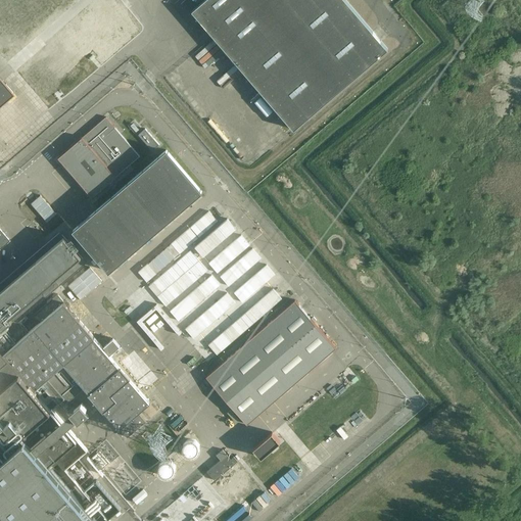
[(0,7),(21,30),(30,22),(25,11),(21,7),(17,0),(18,0),(24,6),(30,6),(37,3),(42,8),(47,5),(48,0),(0,0),(0,7)]
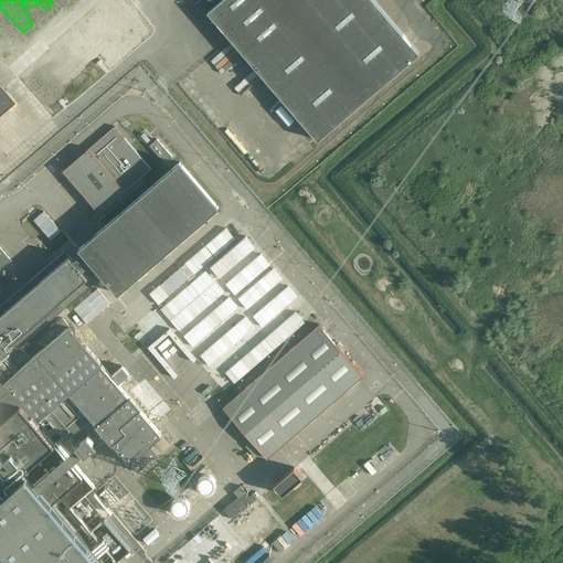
[(42,62),(44,64),(27,73),(16,83),(21,93),(23,92),(34,105),(46,99),(52,95),(59,91),(86,67),(87,67),(95,60),(94,57),(141,16),(139,11),(129,0),(118,0),(107,10),(64,48),(65,50),(42,62)]
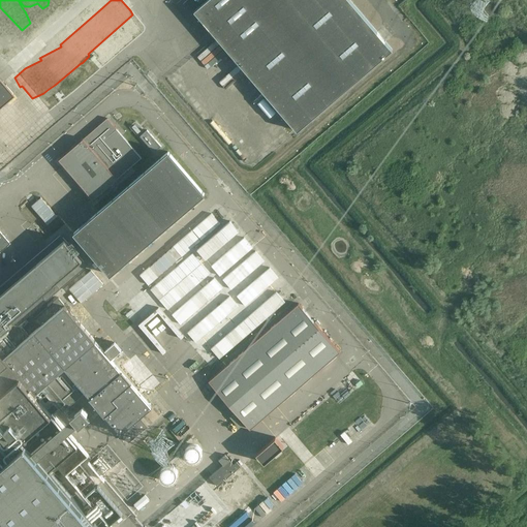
[(390,52),(345,0),(180,0),(174,5),(181,13),(191,26),(198,20),(215,39),(295,132),(390,52)]
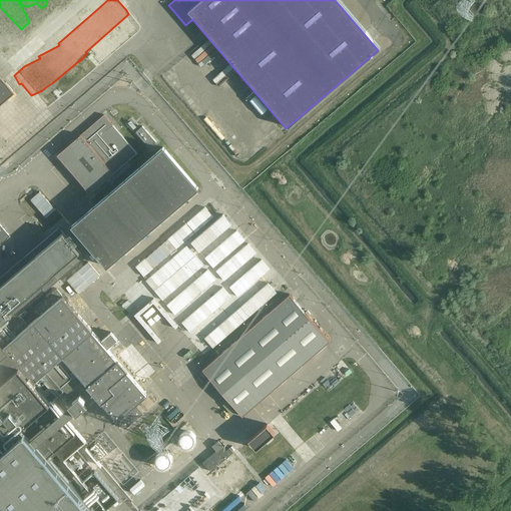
[(0,100),(10,92),(0,80),(0,100)]
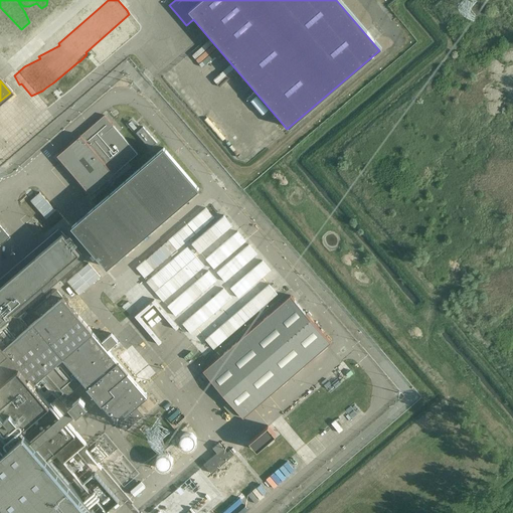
[(252,92),(246,98),(260,112),(266,106),(252,92)]
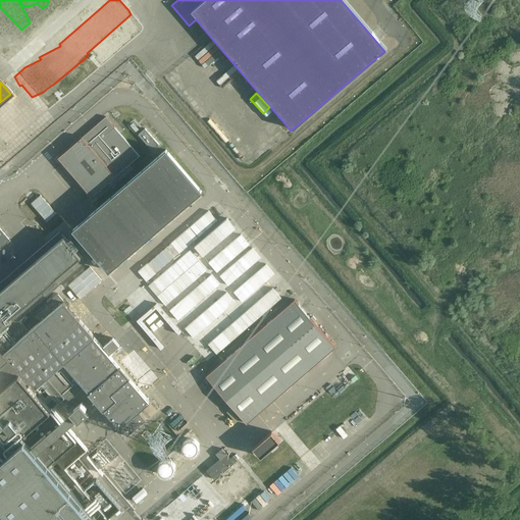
[(90,199),(113,178),(137,158),(103,118),(56,159),(90,199)]
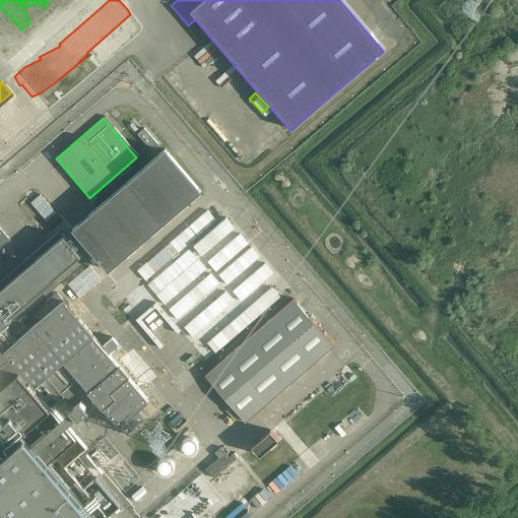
[(128,118),(124,123),(131,129),(134,124),(128,118)]
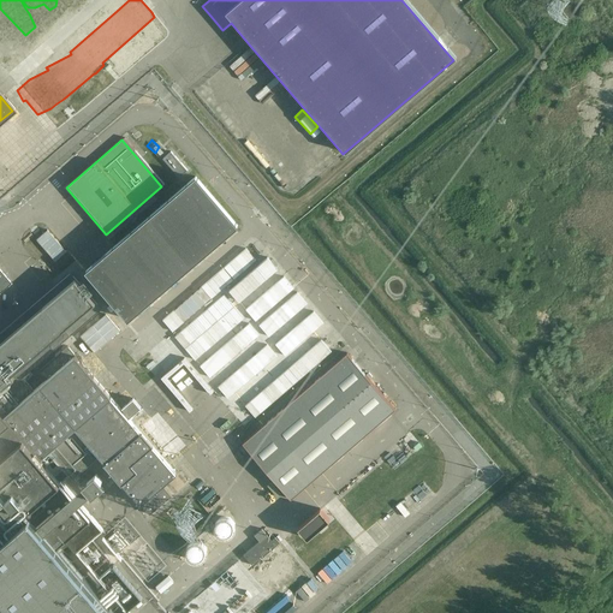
[(160,161),(177,180),(186,173),(168,154),(160,161)]
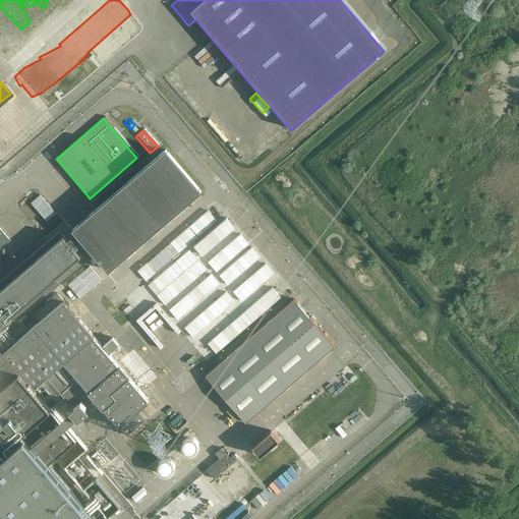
[(163,152),(70,231),(106,273),(198,193),(196,190),(163,152)]
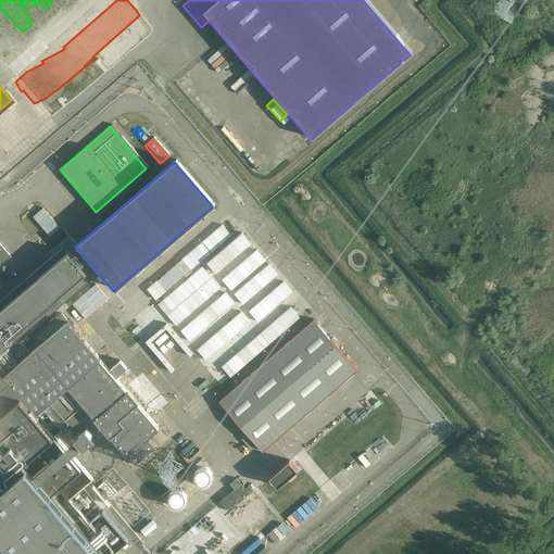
[(126,340),(174,300),(215,348),(228,337),(223,329),(213,337),(199,319),(214,306),(193,281),(248,236),(229,214),(106,317),(126,340)]
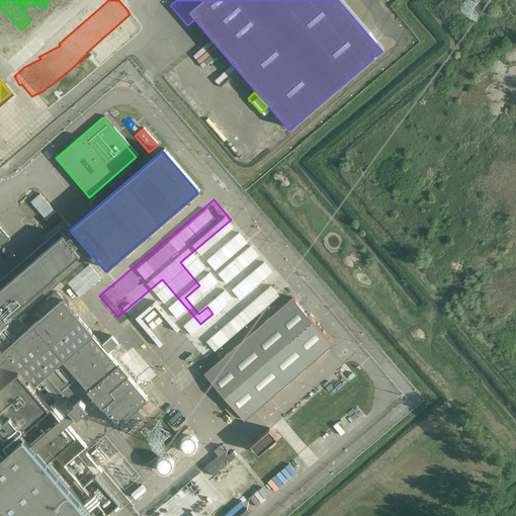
[(0,248),(8,242),(0,232),(0,248)]
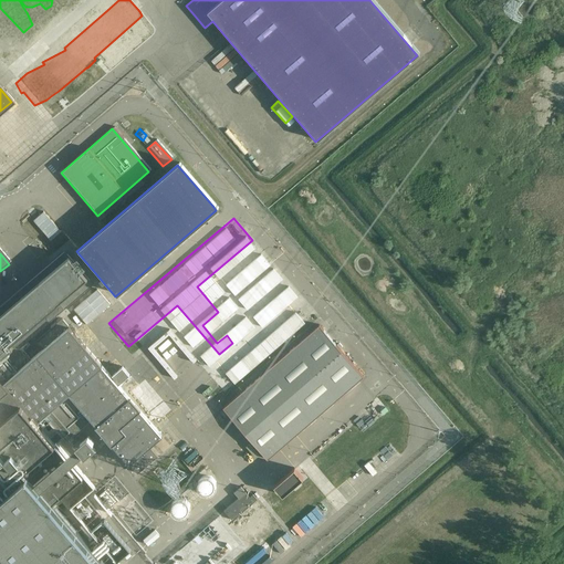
[(114,563),(102,550),(79,521),(69,510),(83,498),(93,490),(59,449),(56,450),(34,424),(43,417),(68,396),(107,442),(127,466),(135,476),(157,457),(148,447),(159,438),(66,330),(29,362),(19,351),(63,312),(69,306),(77,299),(91,288),(85,281),(86,280),(69,259),(41,283),(0,316),(0,359),(2,358),(14,373),(0,385),(0,563),(114,563)]
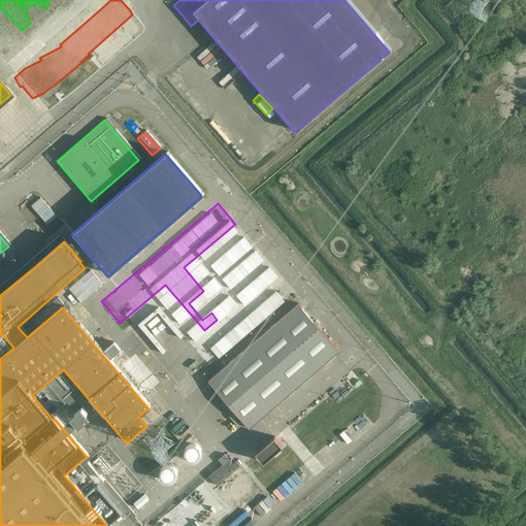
[(221,264),(210,270),(216,281),(227,274),(221,264)]
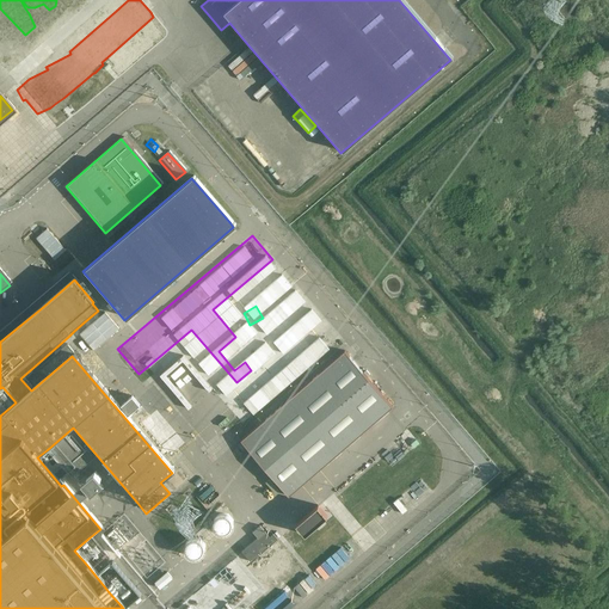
[(79,338),(91,352),(117,331),(104,317),(103,314),(78,336),(79,338)]
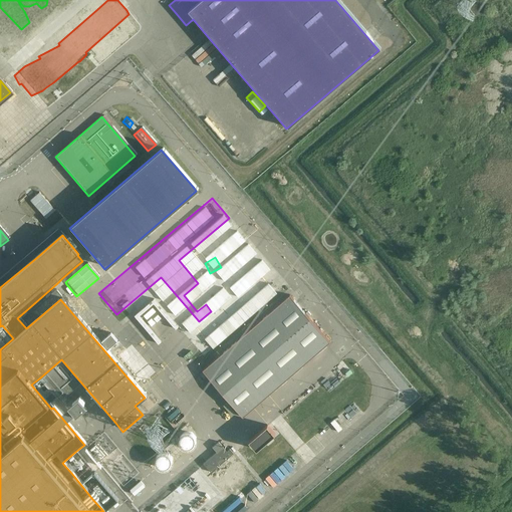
[(288,296),(201,371),(241,419),(328,343),(288,296)]
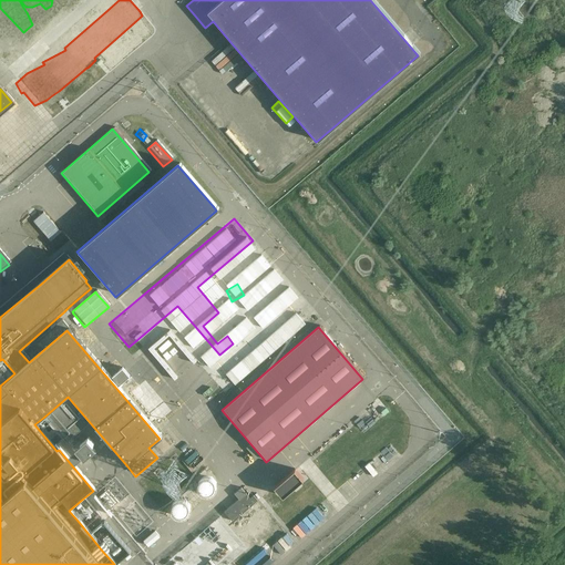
[(70,450),(81,463),(88,458),(93,452),(89,448),(92,445),(85,439),(83,441),(82,439),(76,443),(76,444),(70,450)]
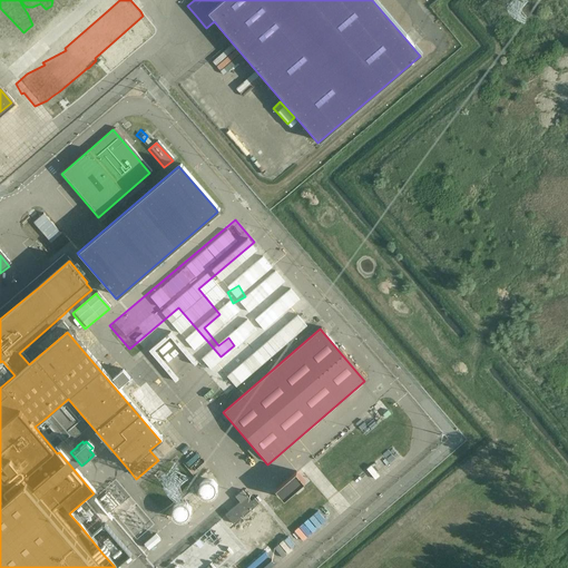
[(383,451),(394,457),(398,450),(388,444),(383,451)]
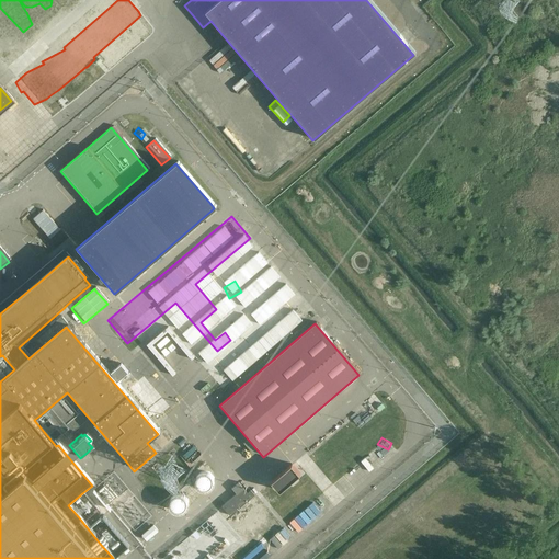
[(356,459),(346,468),(351,472),(361,464),(356,459)]
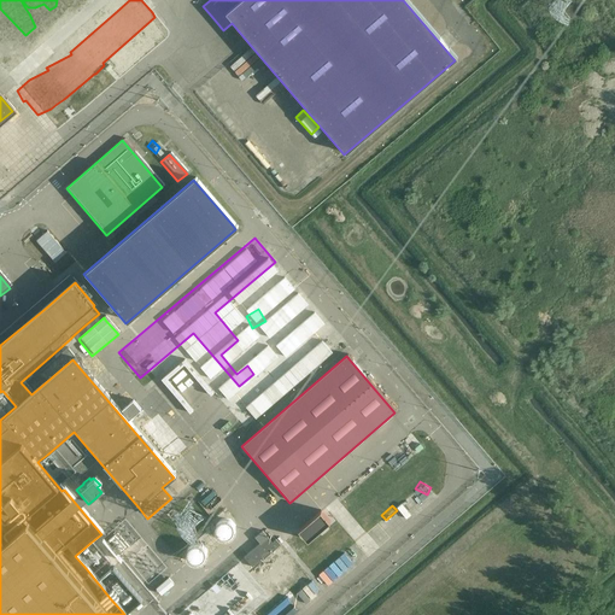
[(318,513),(297,531),(306,542),(328,523),(318,513)]
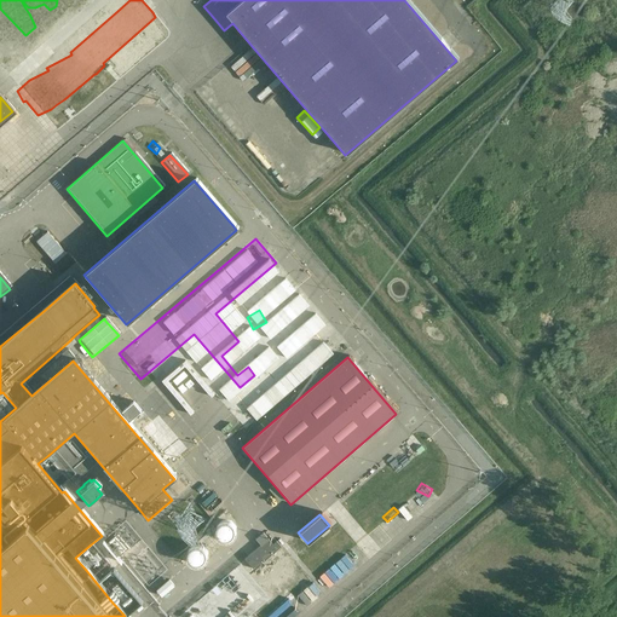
[(230,535),(230,531),(230,528),(228,525),(225,523),(221,523),(218,523),(214,525),(212,528),(212,531),(212,535),(214,538),(218,541),(221,541),(224,541),(228,538),(230,535)]
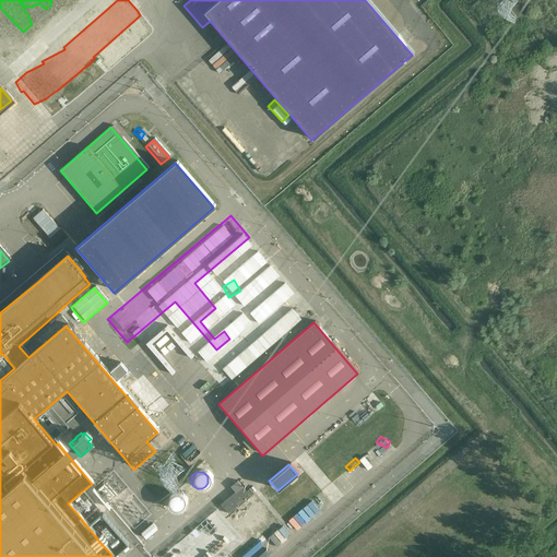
[(206,534),(226,517),(251,494),(248,489),(246,492),(236,482),(228,488),(233,493),(197,525),(199,528),(173,550),(176,555),(175,556),(186,556),(209,537),(206,534)]
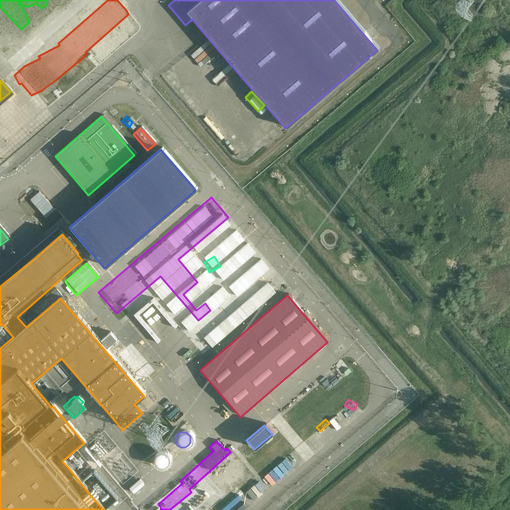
[(86,450),(82,453),(92,465),(99,459),(90,448),(86,451),(86,450)]
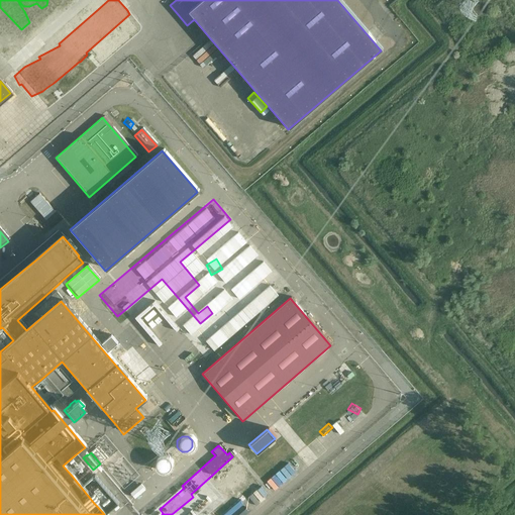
[(168,467),(168,464),(168,460),(166,458),(165,456),(163,455),(160,455),(156,456),(153,458),(151,460),(150,464),(151,467),(153,470),(157,472),(159,473),(163,472),(165,471),(166,470),(168,467)]
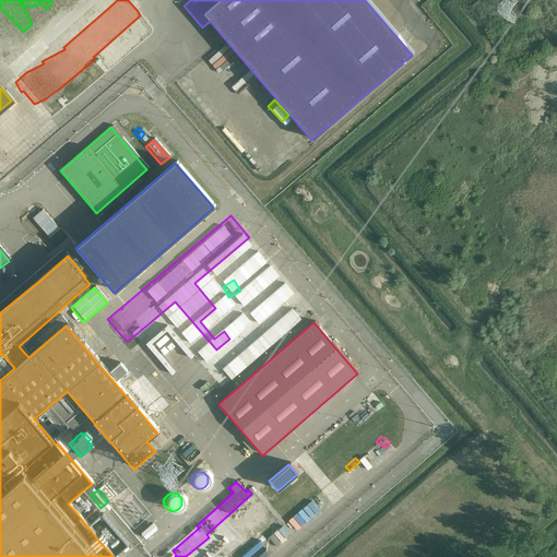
[(149,519),(138,529),(143,535),(154,525),(149,519)]
